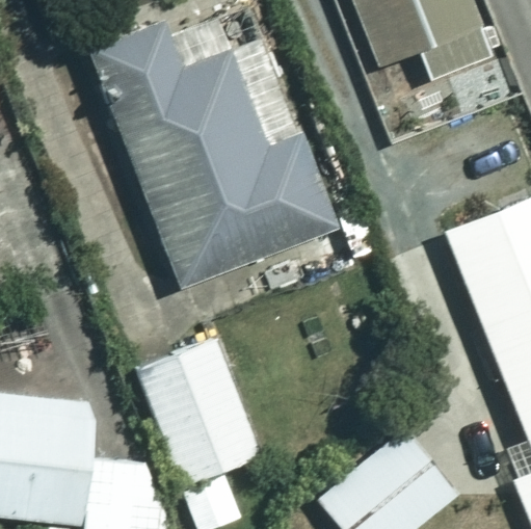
[(505,80),(469,0),(350,0),(405,124),(505,80)]
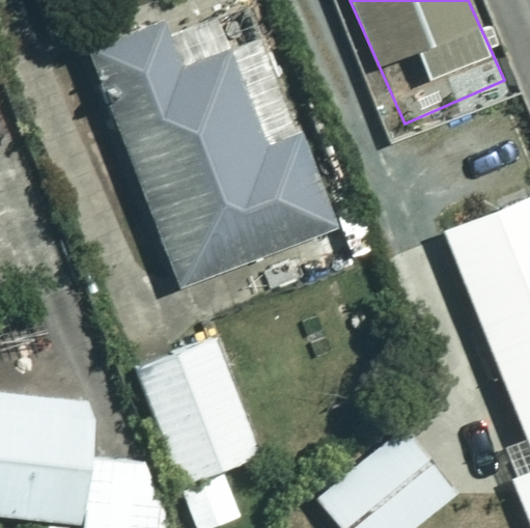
[(179,288),(334,227),(246,2),(165,33),(158,15),(84,44),(179,288)]
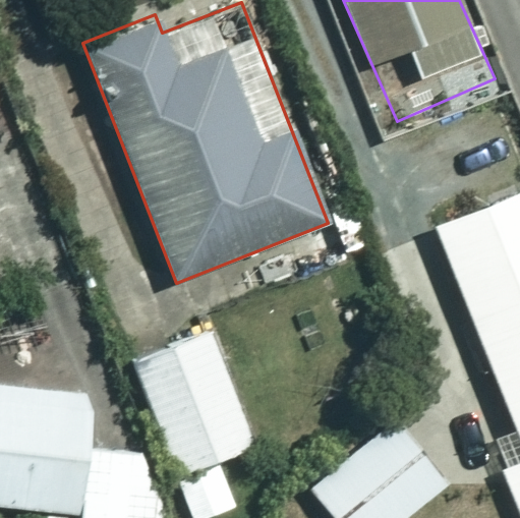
[(519,155),(460,179),(473,214),(437,229),(519,436),(519,462),(502,470),(519,514),(519,155)]
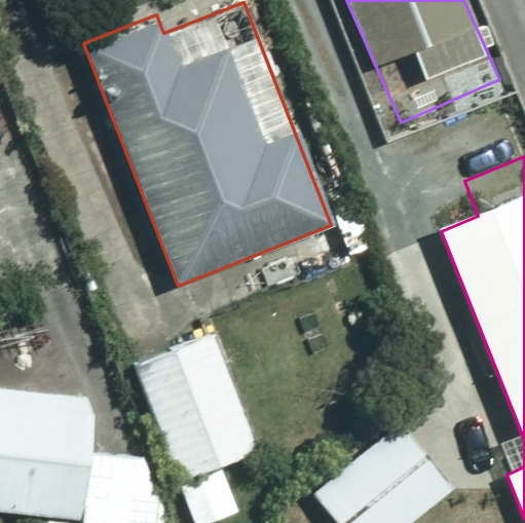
[(257,452),(212,336),(135,366),(180,482),(257,452)]
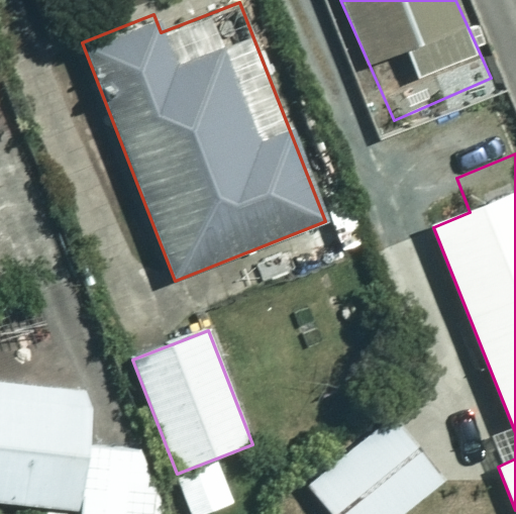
[(0,502),(78,509),(77,513),(165,513),(144,452),(85,447),(90,390),(0,382),(0,502)]
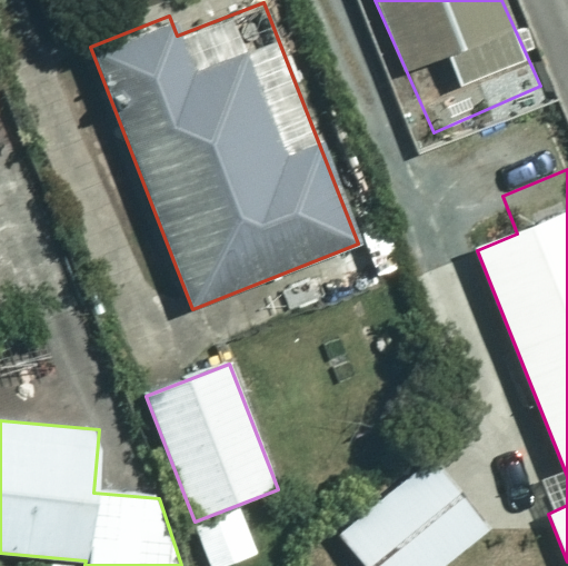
[(444,565),(486,530),(427,462),(339,537),(362,565),(444,565)]
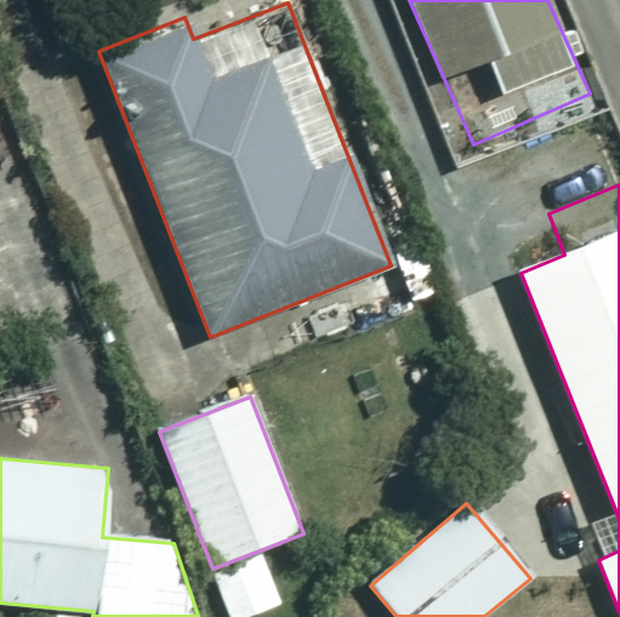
All buildings are outlined.
